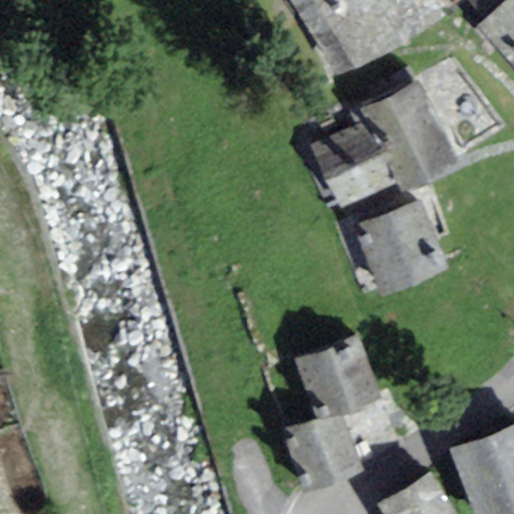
[(402,45),(373,0),(289,0),(339,82),(402,45)]
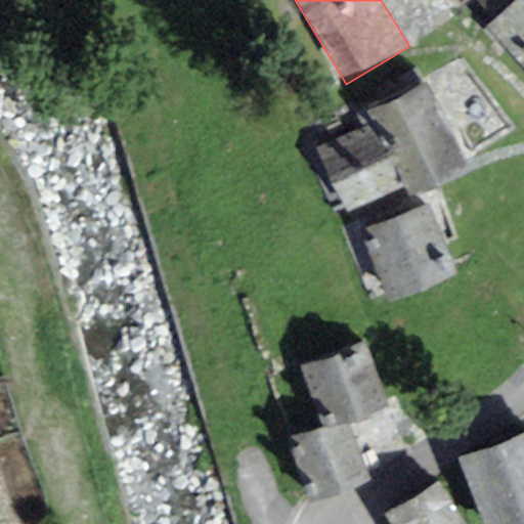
[(381,0),(409,46),(453,20),(441,0),(381,0)]
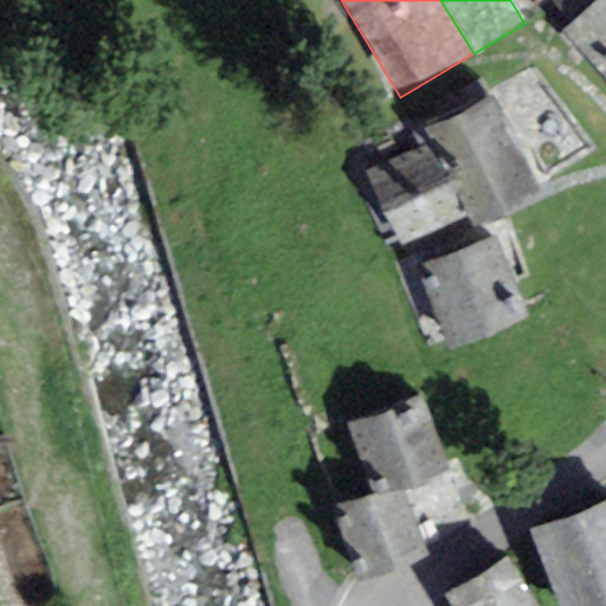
[(605,0),(594,0),(560,34),(605,79),(605,0)]
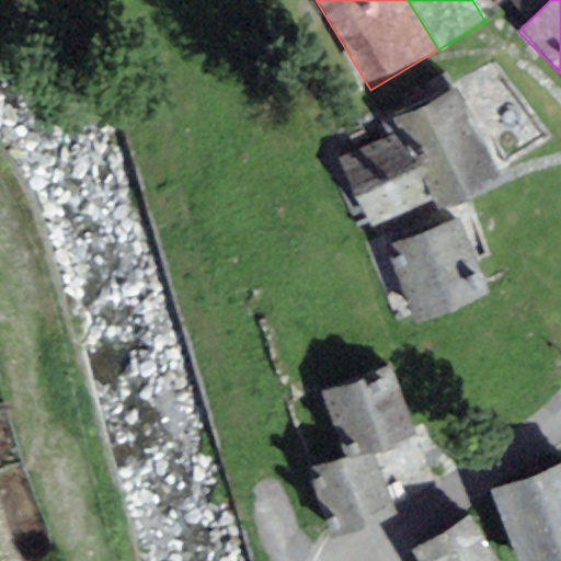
[(499,178),(455,88),(392,119),(400,132),(432,202),(437,208),(499,178)]
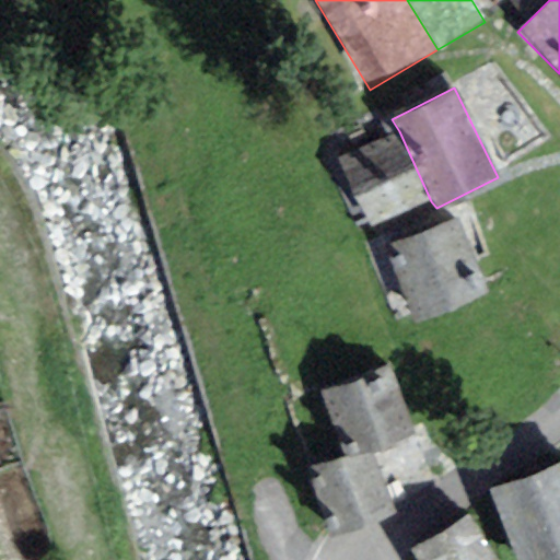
[(431,201),(399,131),(337,160),(369,229),(431,201)]
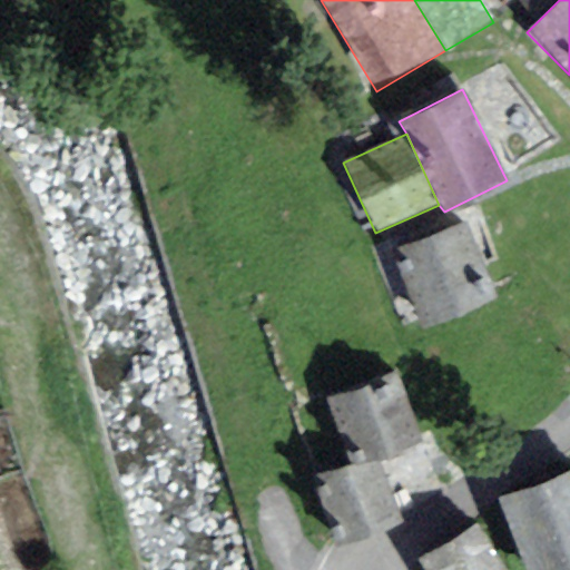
[(423,331),(498,298),(463,220),(389,254),(423,331)]
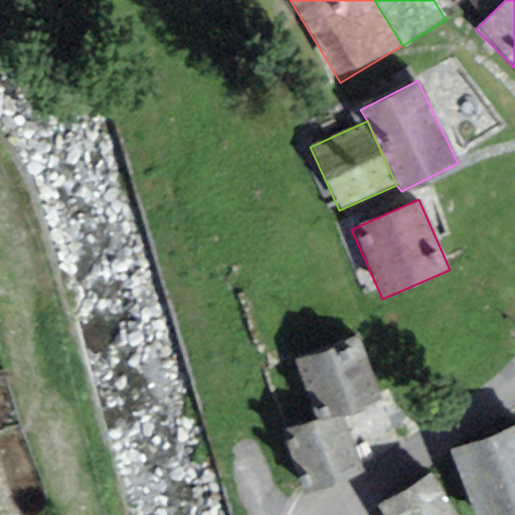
[(358,337),(295,359),(317,421),(340,412),(380,399),(358,337)]
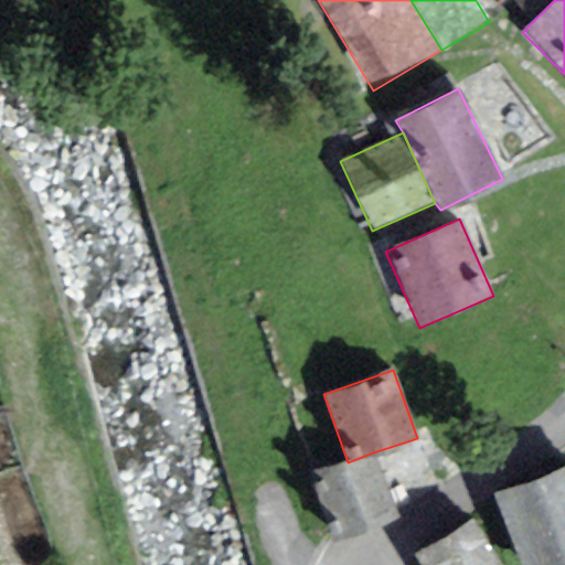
[(397,520),(373,452),(348,462),(312,475),(336,541),(397,520)]
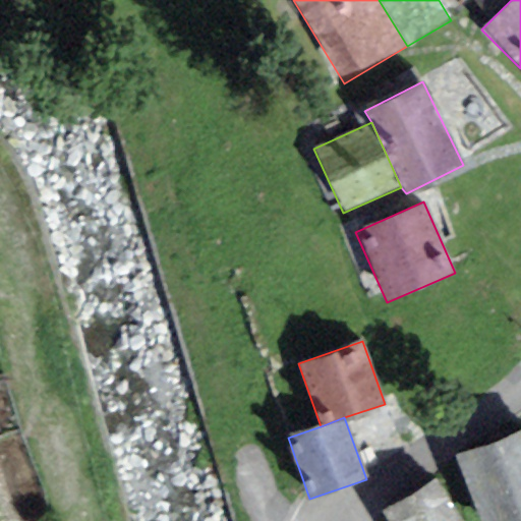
[(520,520),(520,427),(452,455),(478,520),(520,520)]
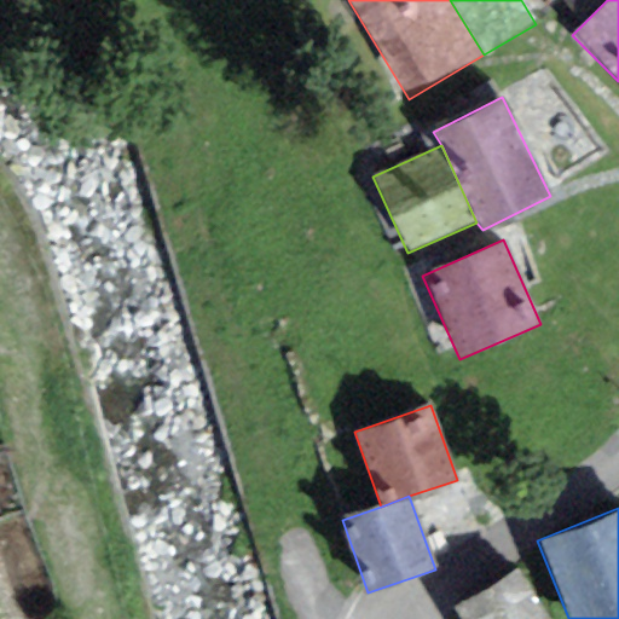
[(460,618),(545,618),(516,570),(453,607),(460,618)]
